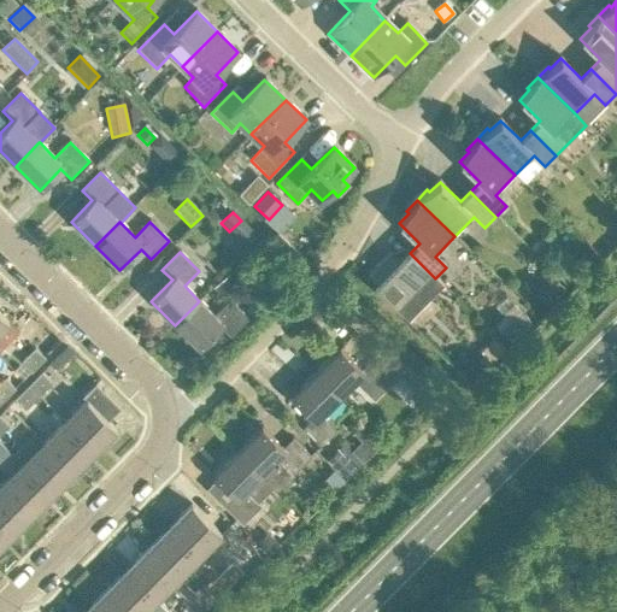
[(435,278),(410,253),(400,263),(391,254),(368,277),(381,289),(377,293),(407,323),(444,287),(435,278)]
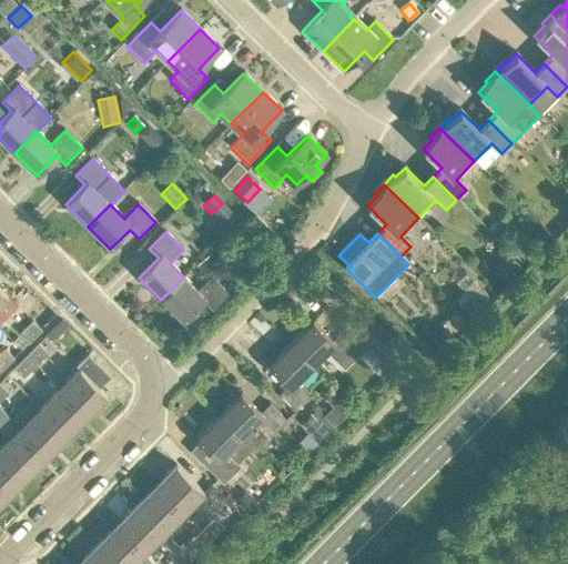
[(195,268),(205,278),(233,251),(224,241),(195,268)]
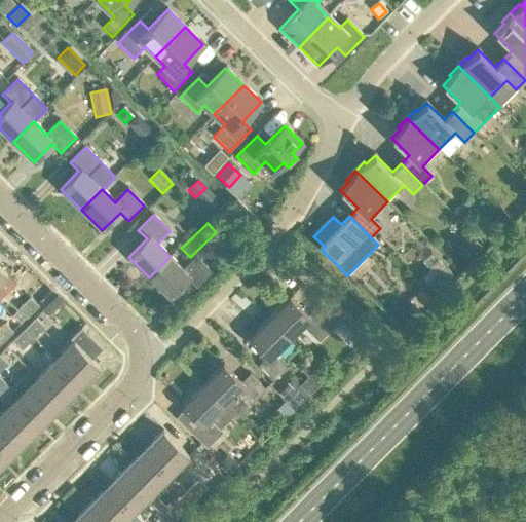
[(487,229),(479,237),(486,245),(494,236),(487,229)]
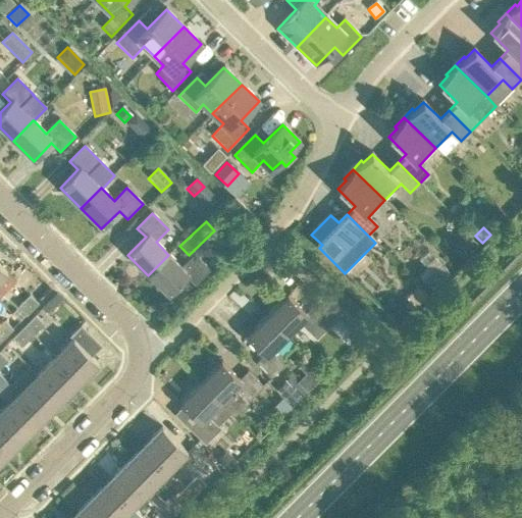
[(408,268),(434,294),(446,282),(442,279),(449,273),(427,254),(419,262),(416,259),(408,268)]
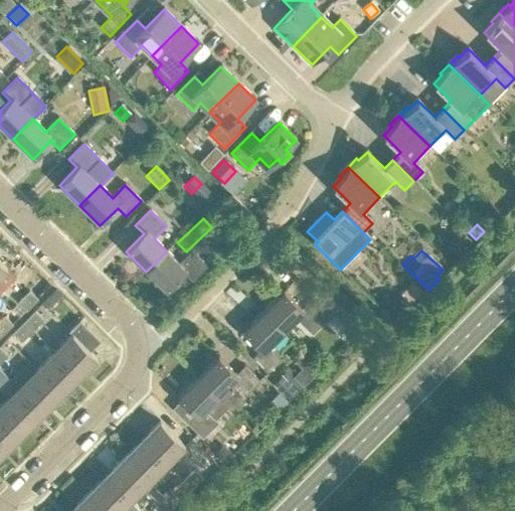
[(166,251),(146,272),(167,292),(184,274),(192,283),(207,268),(192,251),(179,265),(166,251)]
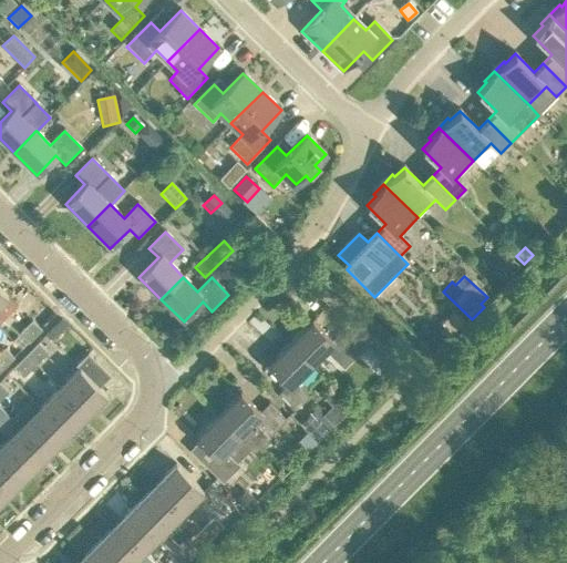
[(8,298),(0,289),(0,325),(18,307),(8,298)]
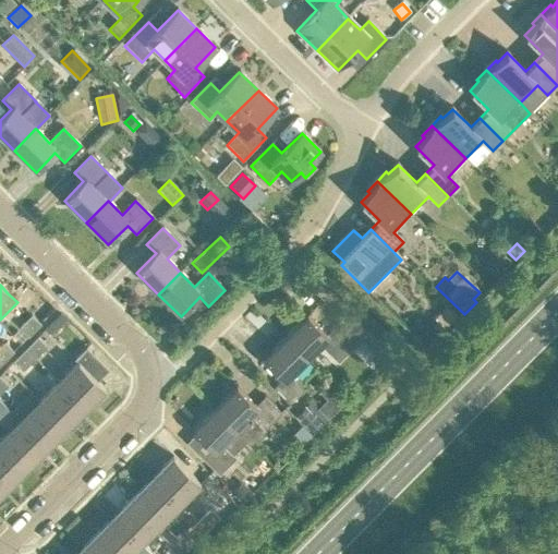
[(435,321),(438,324),(433,329),(428,325),(417,337),(429,349),(440,337),(439,335),(441,333),(444,335),(459,320),(447,309),(435,321)]
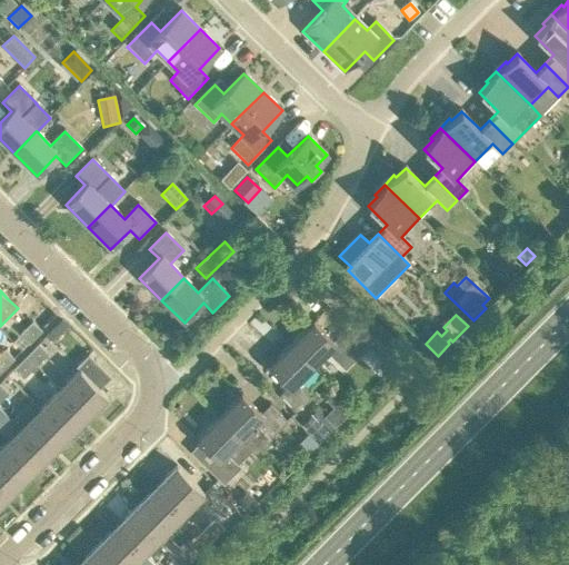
[(20,336),(29,345),(41,333),(32,323),(20,336)]
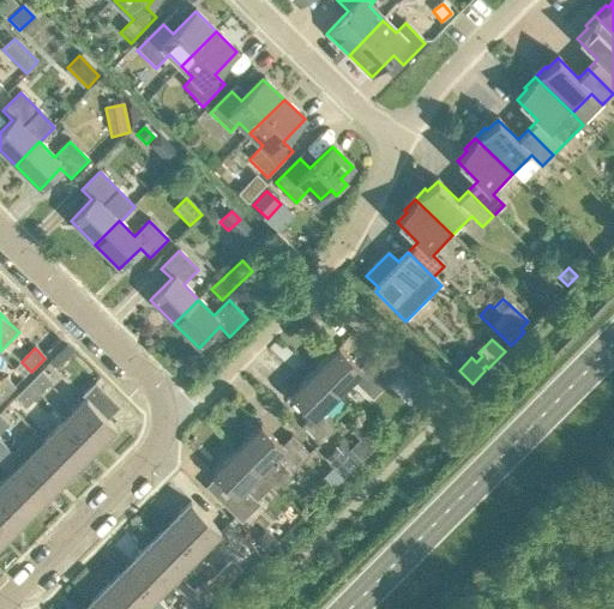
[(338,348),(313,373),(337,397),(354,381),(372,399),(395,378),(373,356),(360,369),(338,348)]
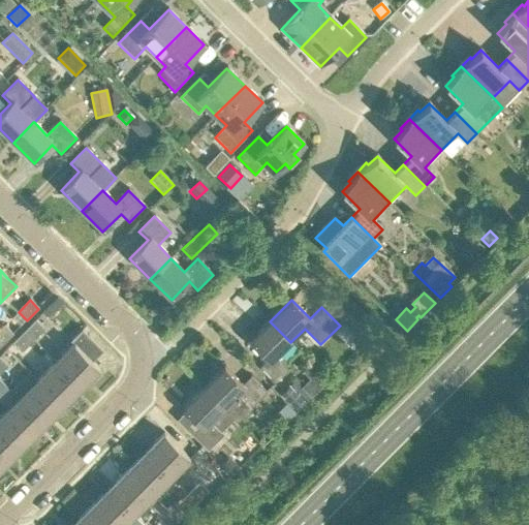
[(36,320),(25,333),(33,341),(44,330),(36,320)]
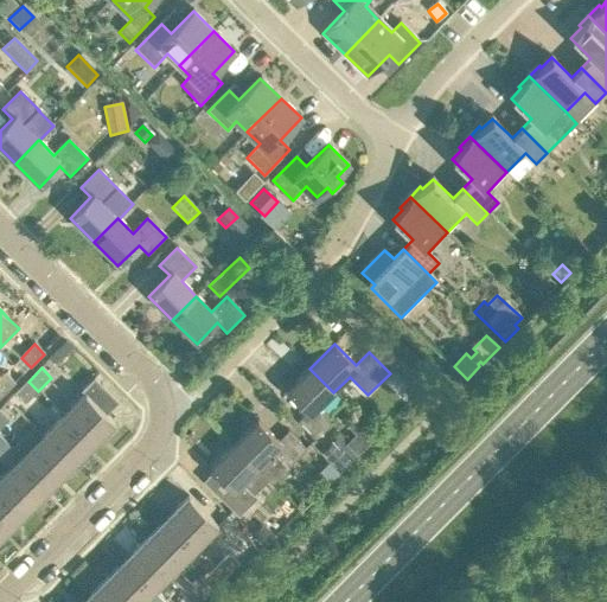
[(333,392),(310,369),(287,392),(307,412),(298,423),(315,441),(334,422),(319,407),(333,392)]
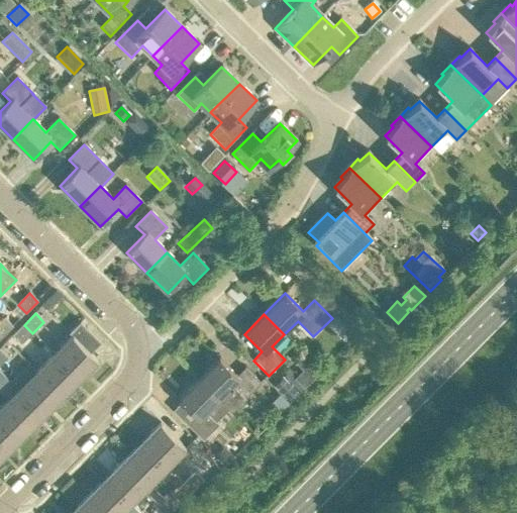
[(4,319),(0,322),(0,336),(1,338),(13,327),(4,319)]
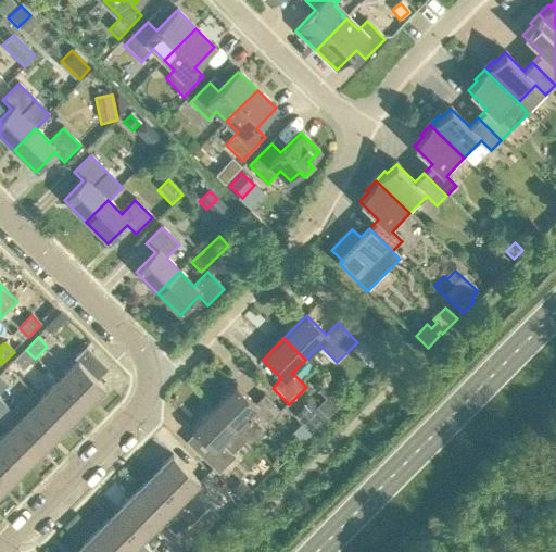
[(77,363),(59,381),(85,409),(104,388),(97,380),(109,369),(87,347),(74,360),(77,363)]
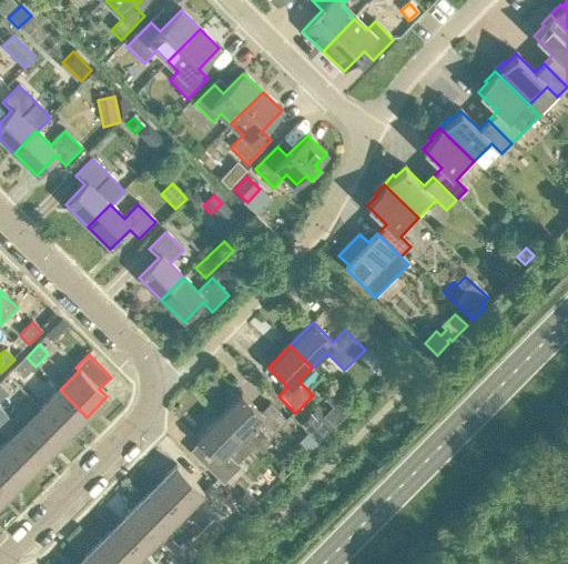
[(36,366),(27,358),(13,370),(23,379),(36,366)]
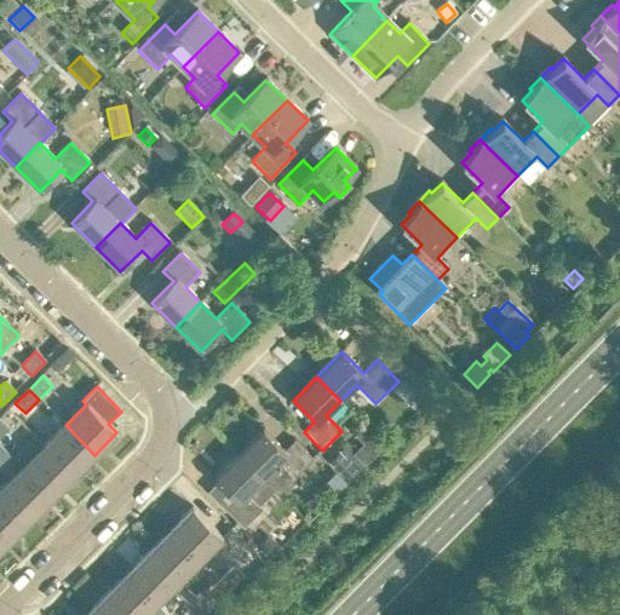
[(65,425),(44,447),(73,477),(95,455),(65,425)]
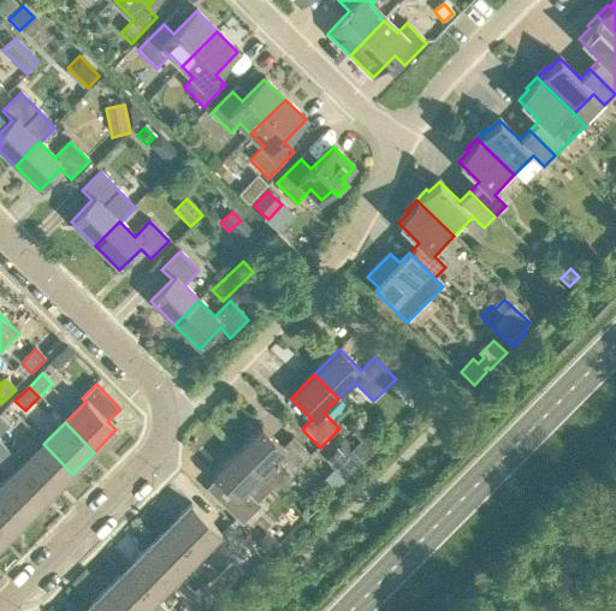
[(237,452),(273,488),(276,492),(311,457),(292,439),(283,449),(261,428),(237,452)]
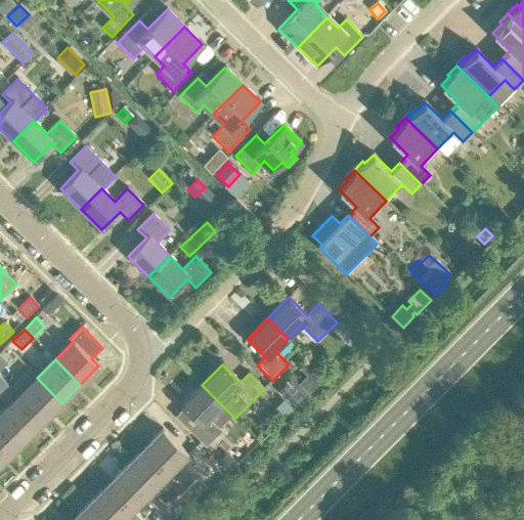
[(37,378),(18,396),(44,422),(61,403),(37,378)]
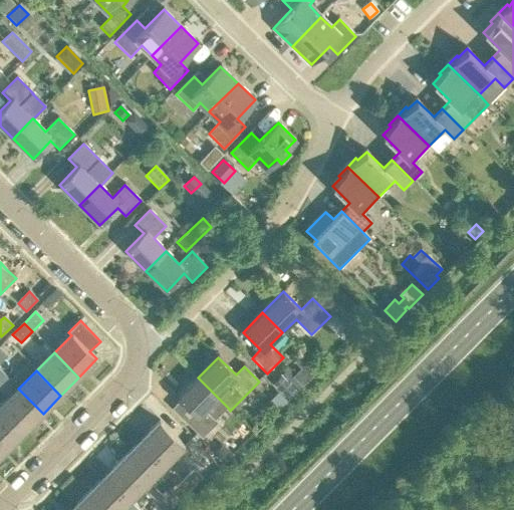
[(272,386),(286,401),(300,388),(286,371),(272,386)]
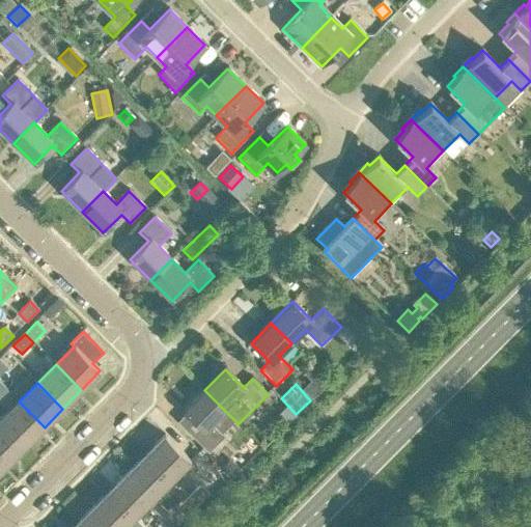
[(235,421),(204,390),(184,411),(201,428),(193,438),(208,453),(225,437),(222,434),(235,421)]
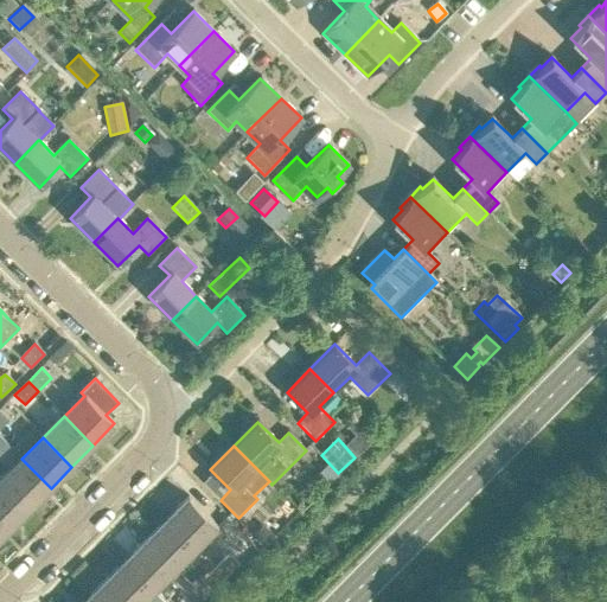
[(21,459),(0,480),(30,508),(51,488),(21,459)]
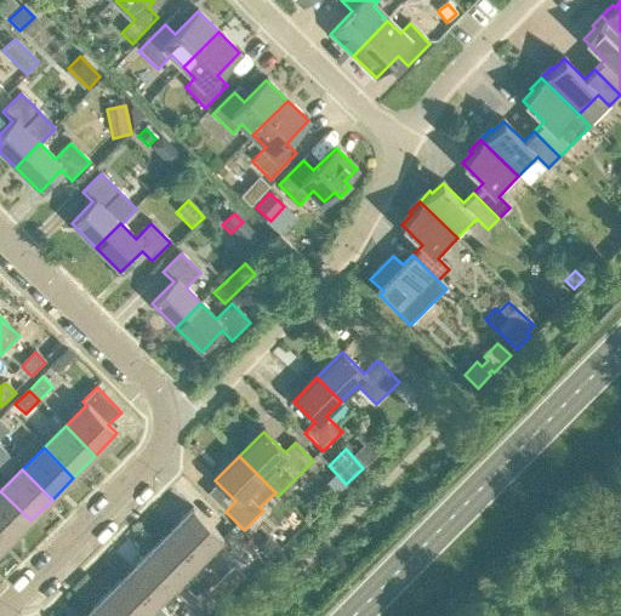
[(0,491),(0,534),(9,542),(30,520),(0,491)]
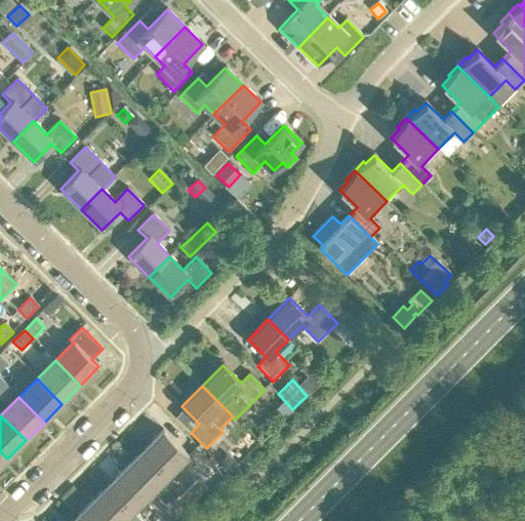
[(163,431),(145,449),(169,475),(188,455),(163,431)]
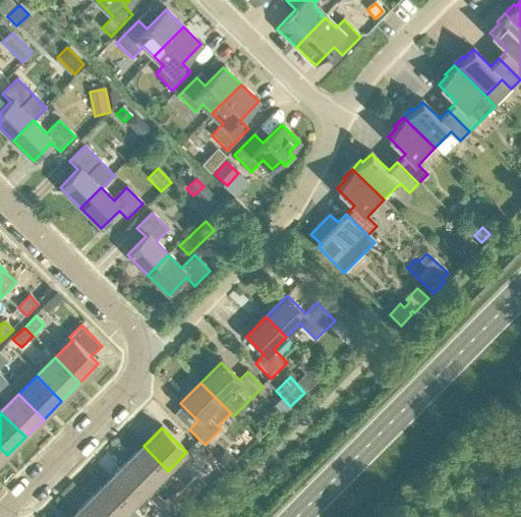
[(143,446),(125,464),(150,490),(168,471),(143,446)]
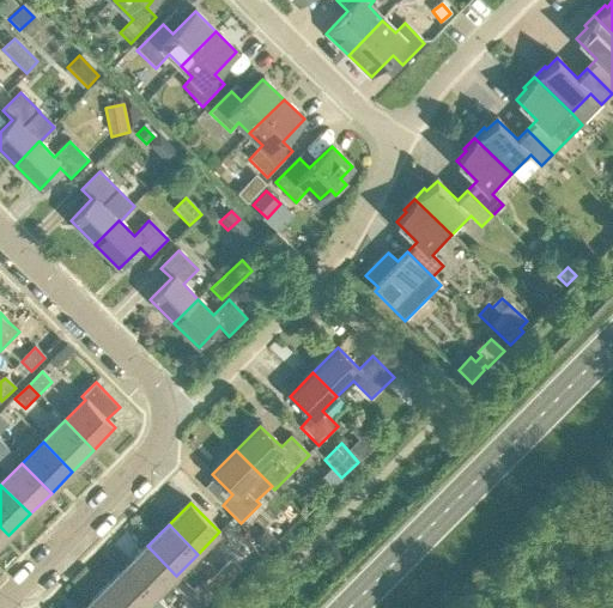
[(255,542),(267,554),(279,543),(266,530),(255,542)]
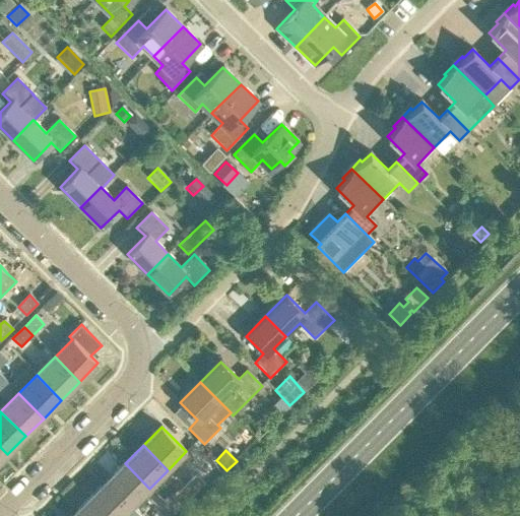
[(125,463),(107,481),(132,507),(149,489),(125,463)]
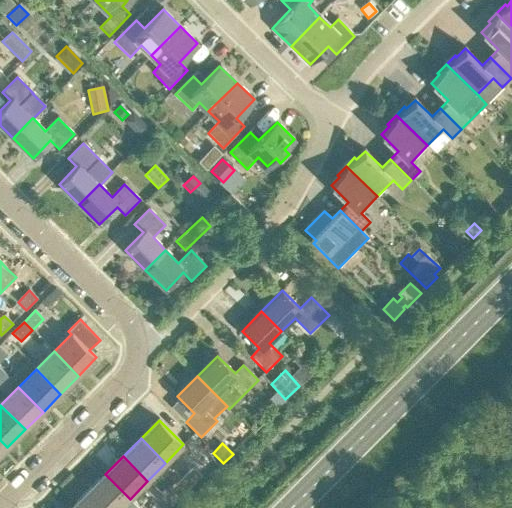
[(193,468),(182,479),(190,488),(201,476),(193,468)]
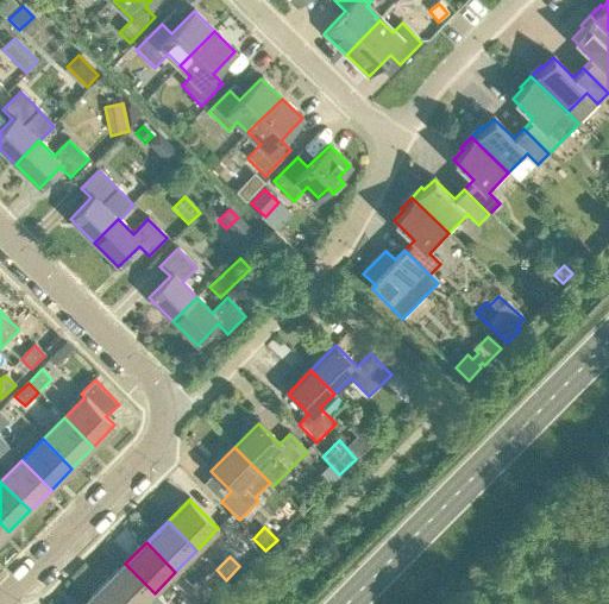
[(125,564),(104,585),(123,603),(144,603),(155,593),(125,564)]
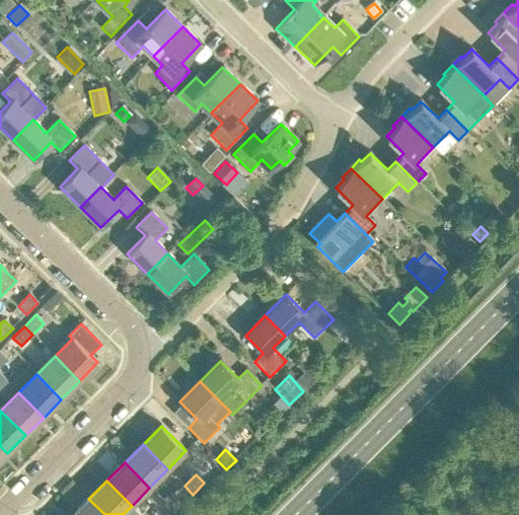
[(193,495),(184,486),(173,497),(181,506),(193,495)]
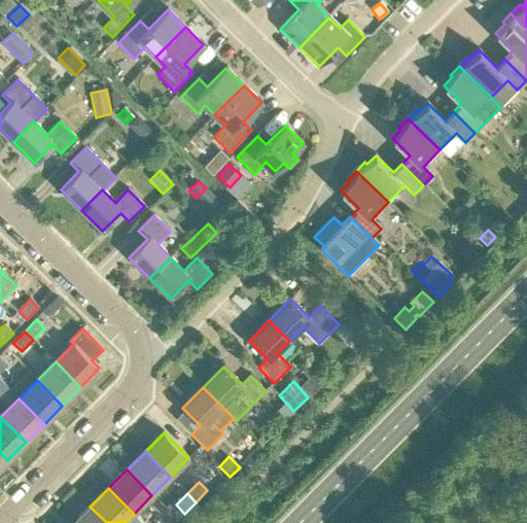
[(106,522),(90,507),(74,522),(106,522)]
